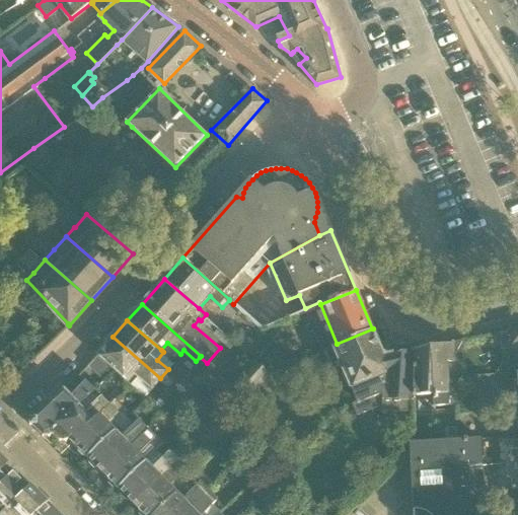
[(517,326),(502,330),(503,347),(517,345),(517,326)]
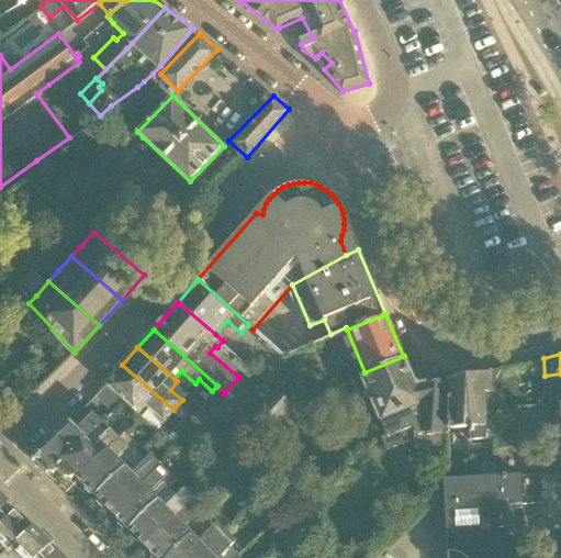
[(414,383),(416,381),(414,380),(404,356),(365,372),(352,377),(360,395),(365,394),(367,398),(371,395),(381,416),(401,408),(394,391),(414,383)]
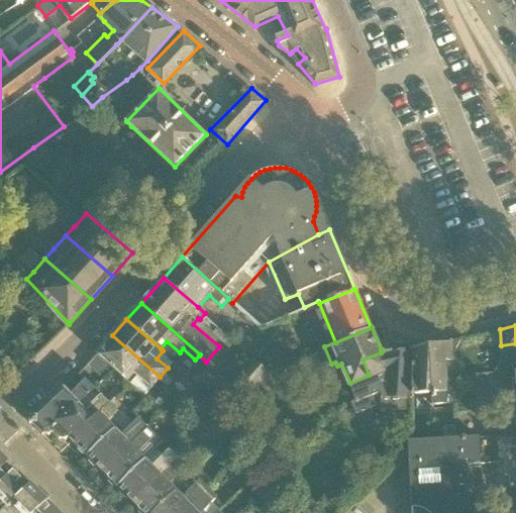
[(98,351),(114,367),(129,381),(137,372),(151,386),(160,377),(112,335),(98,351)]
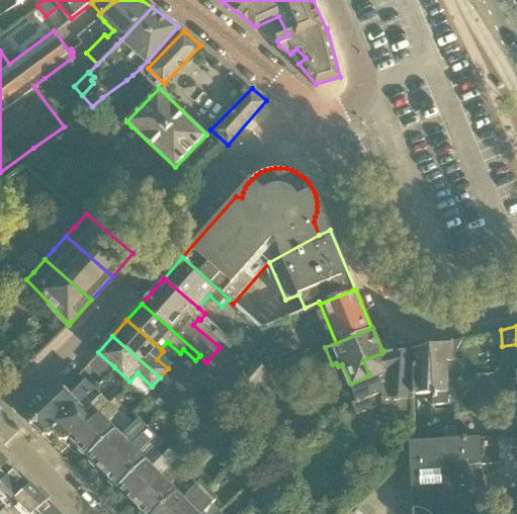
[(463,358),(462,338),(451,340),(451,341),(453,359),(454,359),(463,358)]
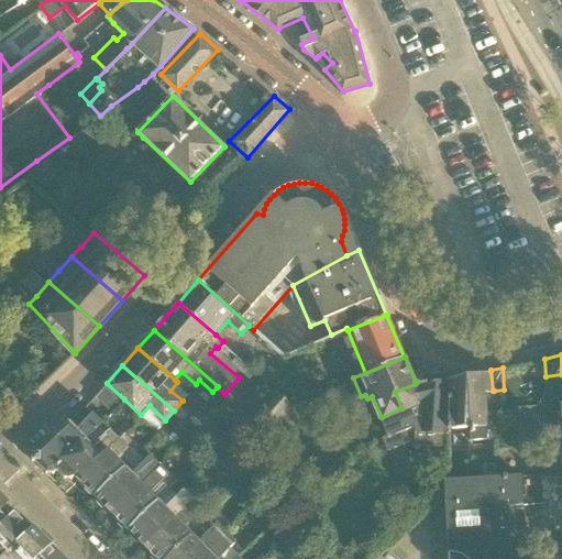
[(493,391),(491,371),(491,370),(482,371),(452,377),(449,428),(471,426),(472,438),(496,437),(495,417),(494,391),(493,391)]
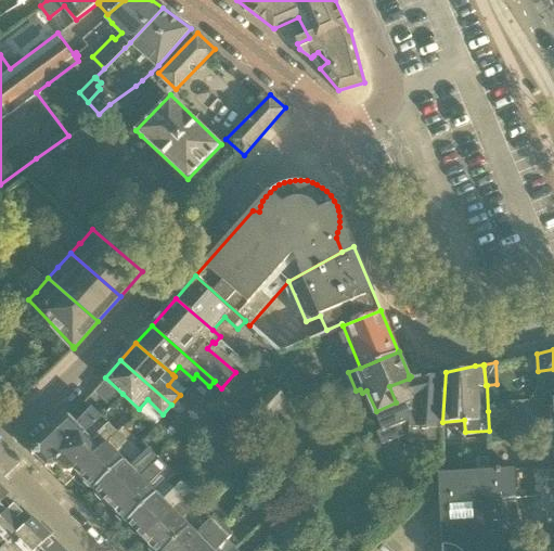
[(442,426),(442,422),(446,372),(445,372),(414,379),(411,376),(409,379),(389,386),(396,402),(376,411),(381,423),(376,424),(384,441),(404,433),(400,423),(411,419),(410,436),(436,437),(437,426),(442,426)]
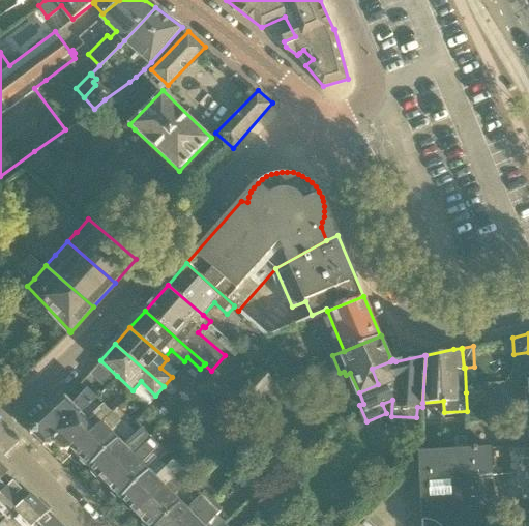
[(107,386),(117,376),(100,360),(91,372),(107,386)]
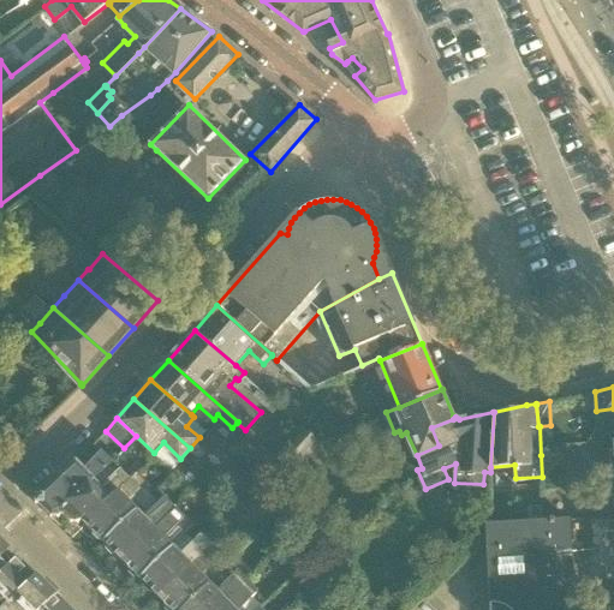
[(303,424),(275,455),(294,472),(322,441),(303,424)]
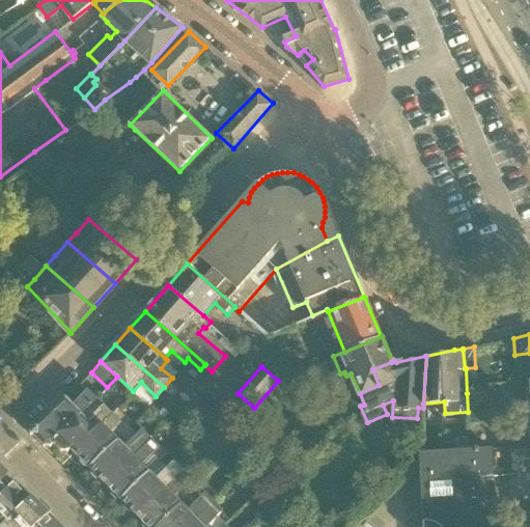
[(54,441),(94,399),(94,400),(98,397),(88,388),(78,399),(72,392),(66,396),(46,416),(34,426),(33,434),(45,444),(51,444),(54,441)]
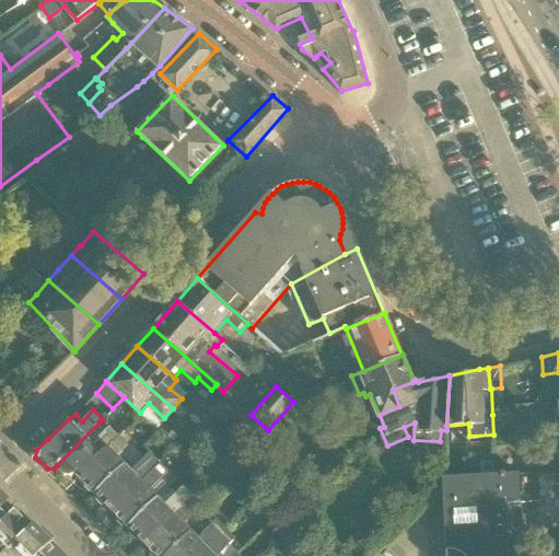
[(107,429),(100,423),(100,421),(57,465),(66,475),(72,474),(74,472),(79,476),(119,436),(118,435),(111,427),(107,429)]
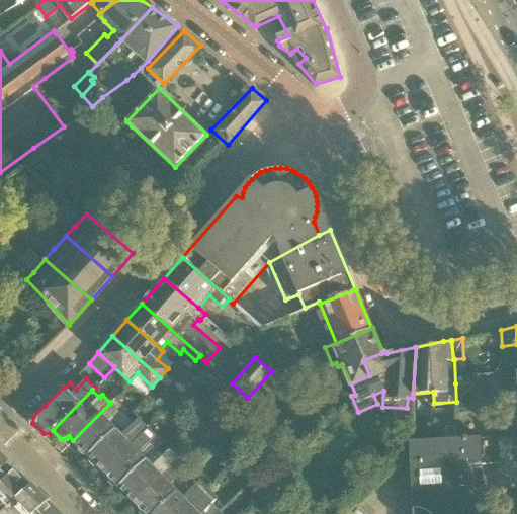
[(120,409),(124,406),(115,397),(109,402),(110,403),(73,440),(88,455),(119,424),(112,417),(120,409)]
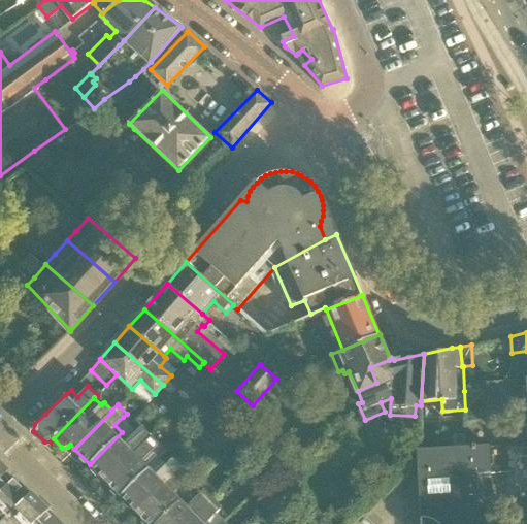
[(105,481),(151,435),(142,427),(137,432),(129,440),(122,432),(90,464),(91,466),(91,469),(96,475),(99,475),(105,481)]
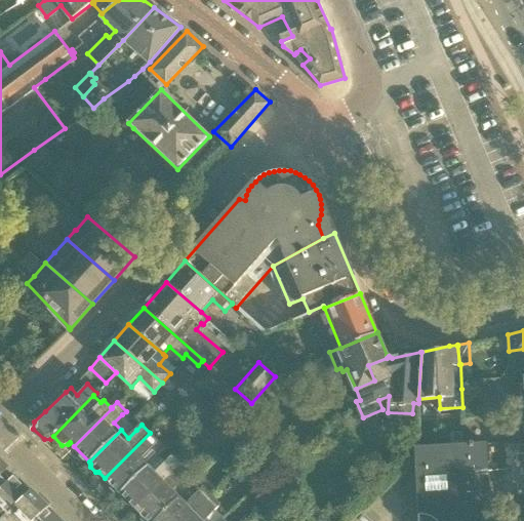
[(120,493),(159,454),(165,448),(158,441),(150,433),(105,478),(110,483),(110,486),(115,491),(118,491),(120,493)]
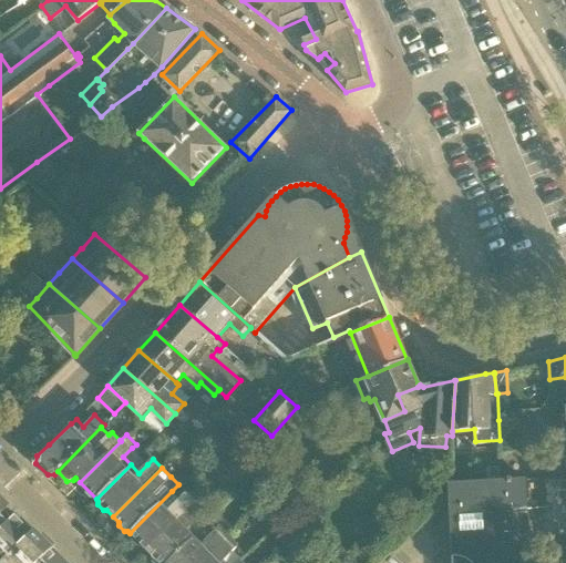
[(452,562),(515,562),(512,507),(527,507),(526,477),(448,482),(452,562)]
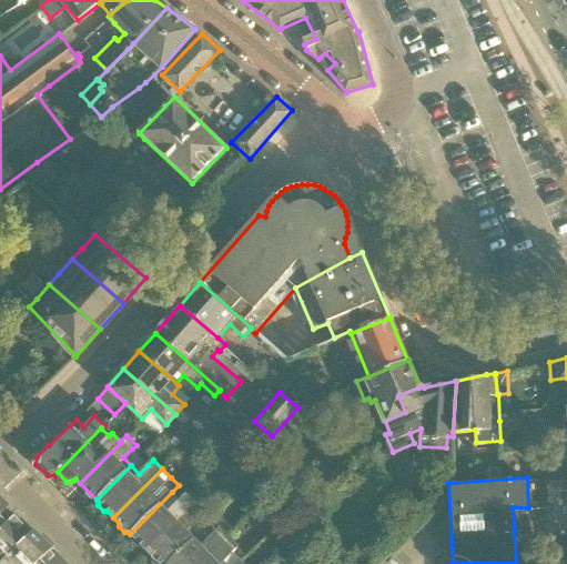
[(147,551),(196,502),(186,493),(180,501),(172,492),(130,534),(132,535),(132,540),(137,545),(141,545),(147,551)]
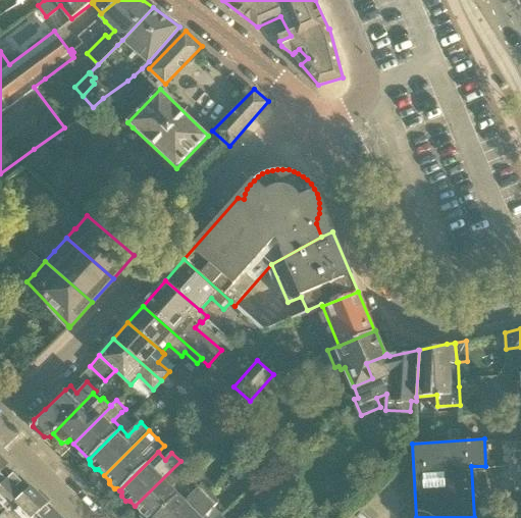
[(61,517),(49,506),(51,503),(43,494),(40,497),(32,488),(30,490),(15,477),(18,474),(0,456),(0,517),(61,517)]
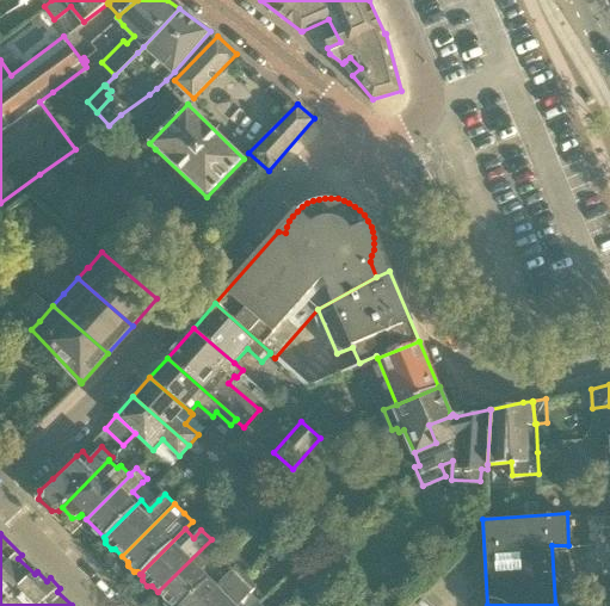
[(179,605),(214,573),(205,564),(220,549),(211,539),(158,592),(165,599),(165,603),(167,605),(179,605)]
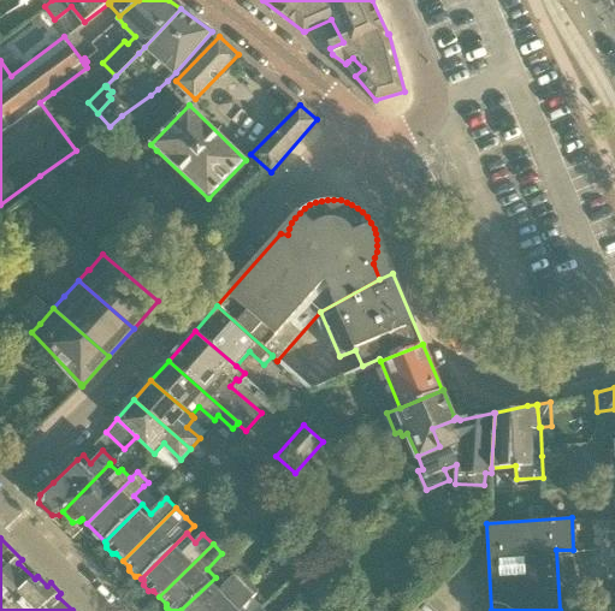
[(614,545),(607,546),(602,546),(603,564),(608,564),(609,577),(614,576),(614,545)]
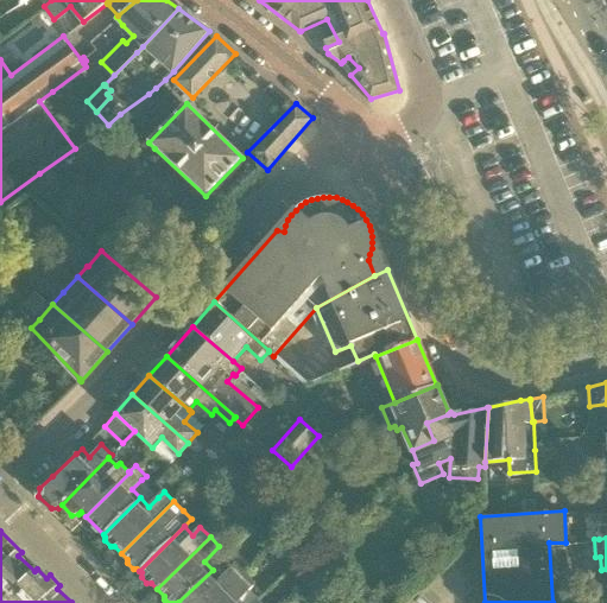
[(215,602),(246,573),(236,564),(227,554),(213,570),(178,602),(215,602)]
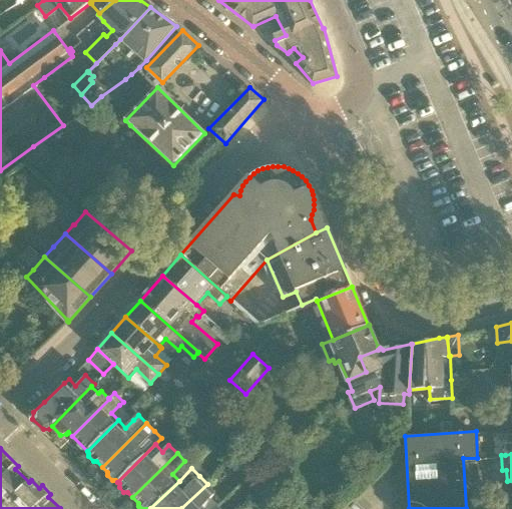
[(206,508),(202,505),(215,492),(207,484),(181,508),(206,508)]
